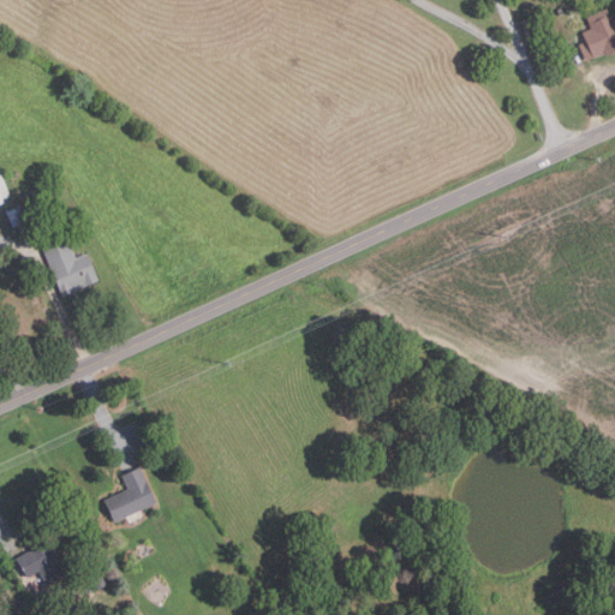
[(575,11),(571,0),(581,0),(585,7),(575,11)]
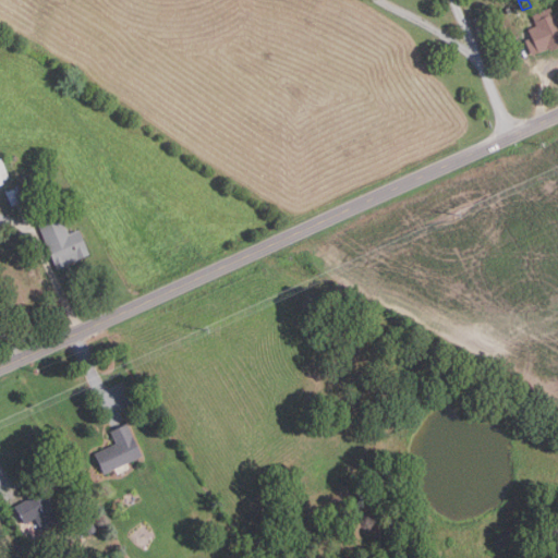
[(533,56),(523,33),(538,26),(533,14),(552,7),(557,23),(557,48),(552,51),(550,49),(533,56)]
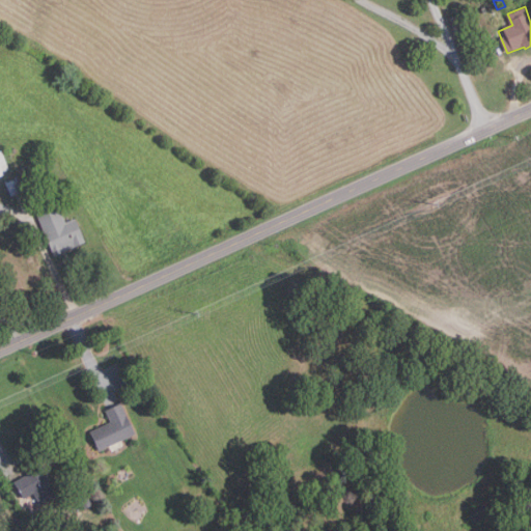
[(457,35),(451,19),(463,14),(470,30),(457,35)]
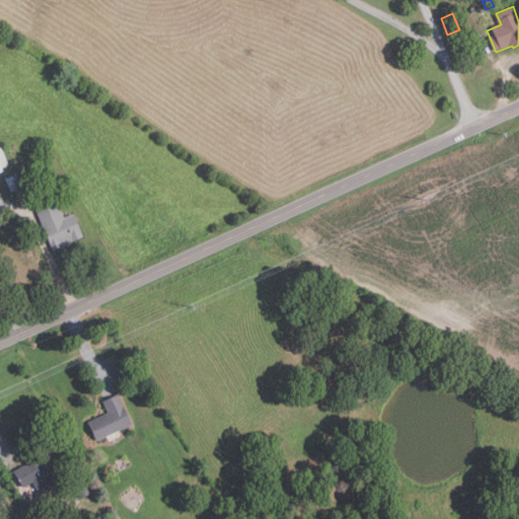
[(0,170),(0,146),(1,146),(9,164),(3,166),(4,169),(0,170)]
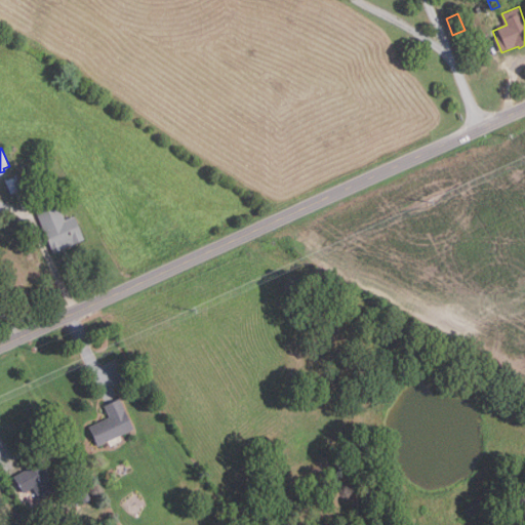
[(12,193),(5,178),(16,173),(23,188),(12,193)]
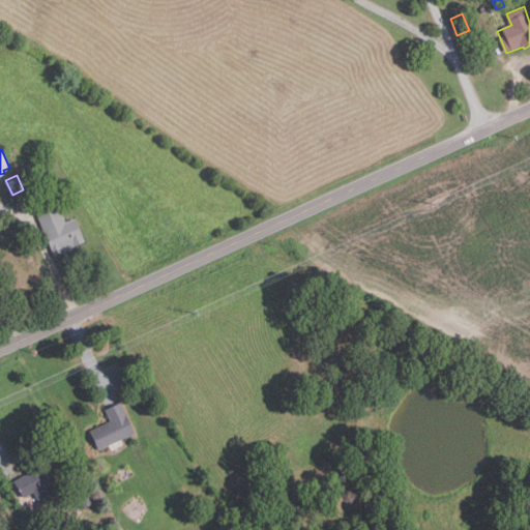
[(57,255),(37,212),(58,202),(66,222),(76,217),(87,241),(57,255)]
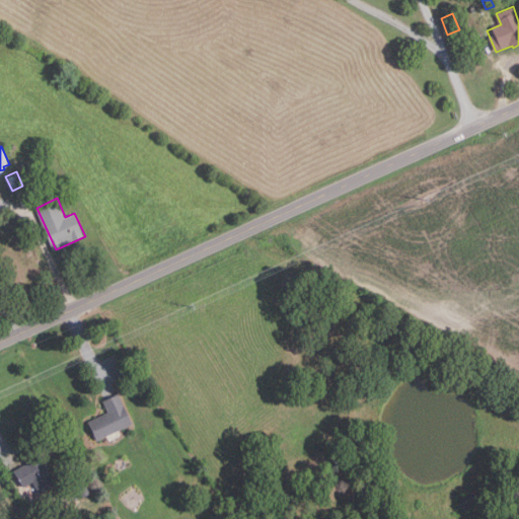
[(98,440),(89,421),(109,412),(103,400),(120,392),(134,423),(98,440)]
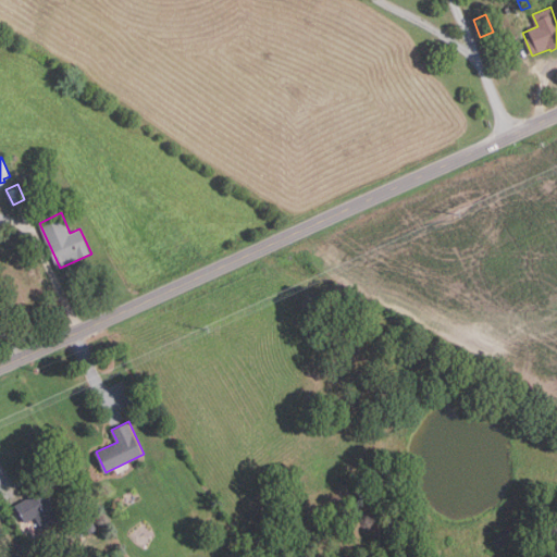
[(44,530),(36,516),(25,522),(15,505),(46,487),(63,518),(44,530)]
